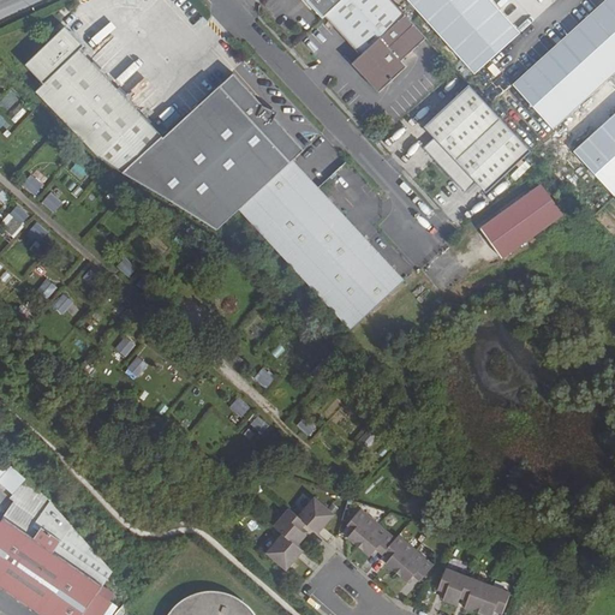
[(306,0),(324,18),(326,17),(344,0),(306,0)]
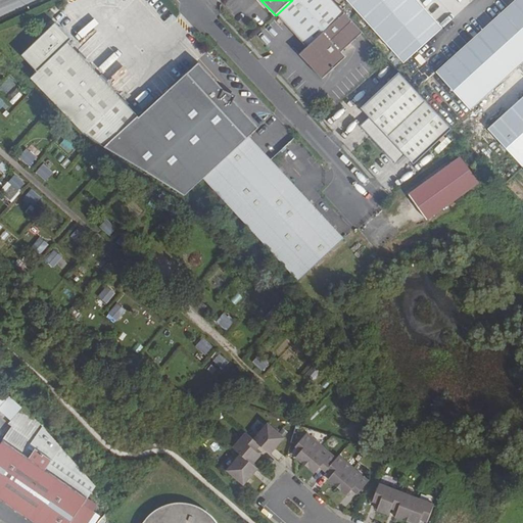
[(333,0),(292,0),(277,14),(307,48),(345,13),(333,0)]
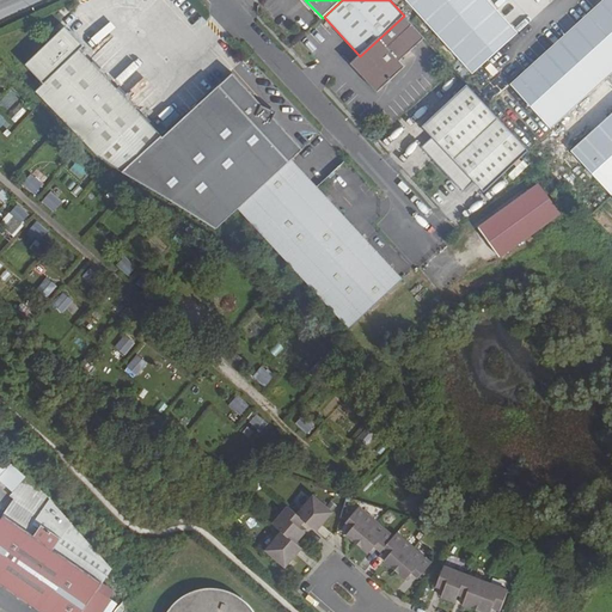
[(552,128),(611,72),(611,0),(603,0),(548,50),(512,84),(552,128)]
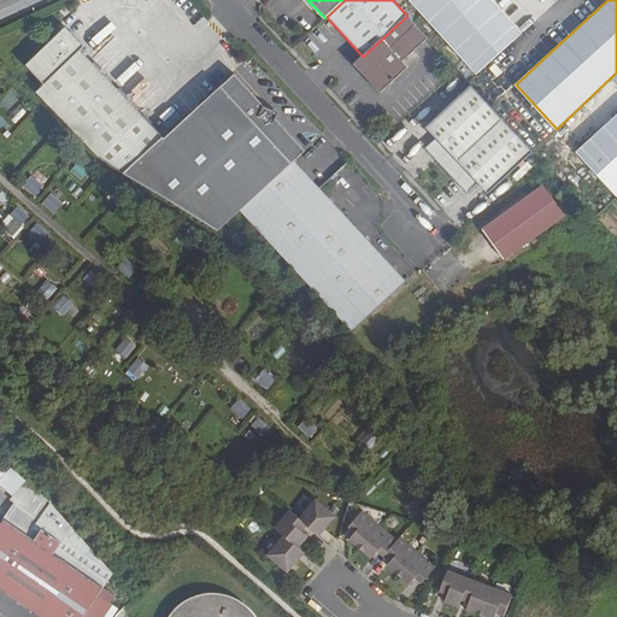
[(429,39),(407,16),(363,57),(354,64),(381,93),(409,68),(404,62),(429,39)]
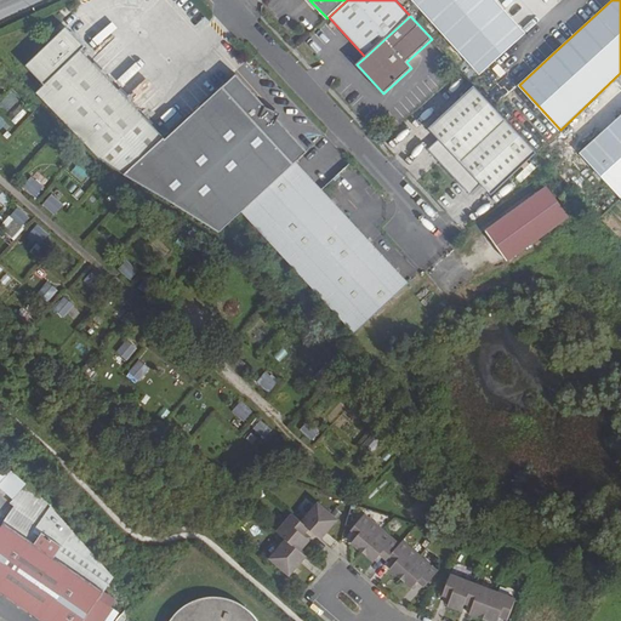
[(46,83),(39,90),(101,158),(121,177),(164,138),(83,49),(87,44),(73,29),(64,29),(28,63),(46,83)]
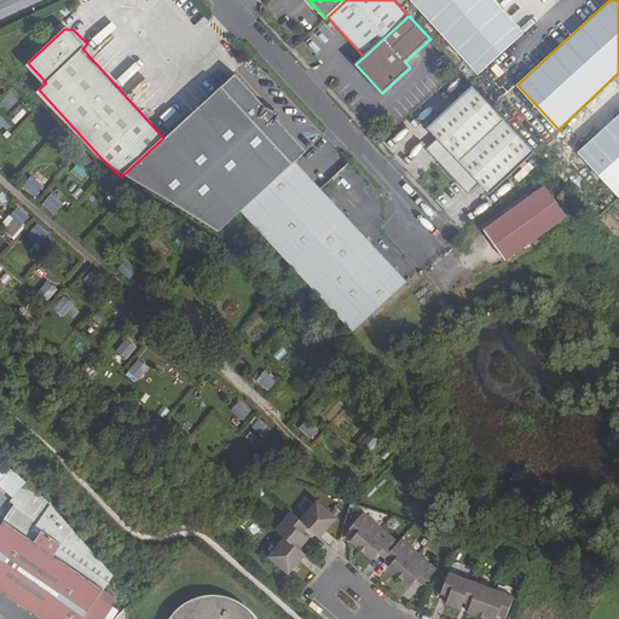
[(163,138),(121,177),(219,232),(242,212),(295,162),(306,151),(235,75),(165,139),(163,138)]
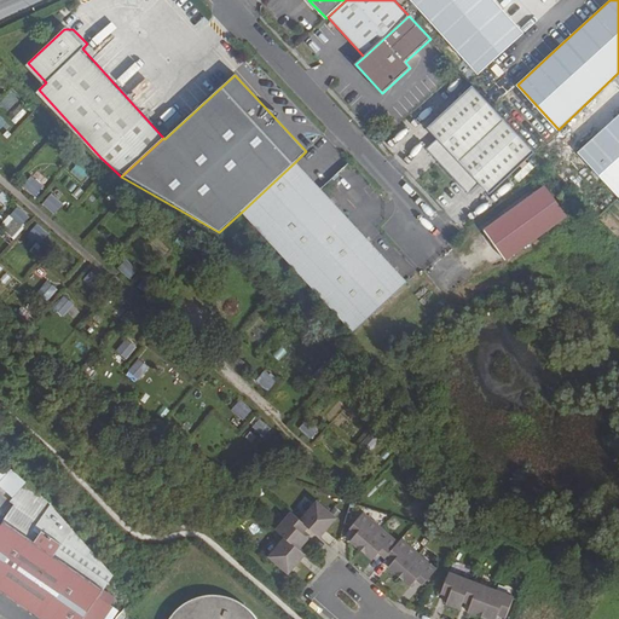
[(534,152),(473,85),(428,127),(438,138),(427,148),(468,194),(480,183),(490,194),(534,152)]
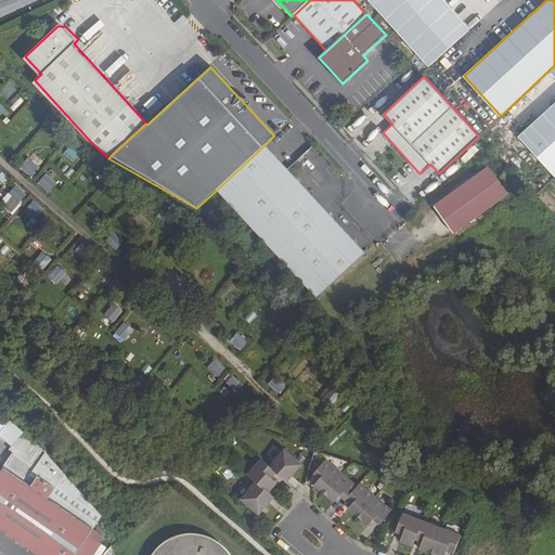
[(13,111),(22,101),(16,95),(8,105),(13,111)]
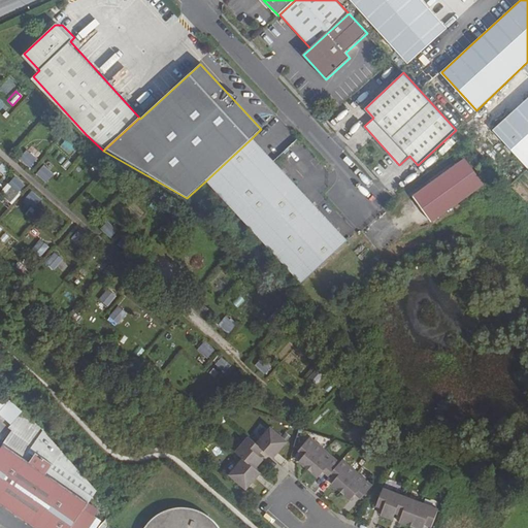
[(497,116),(488,125),(527,168),(527,98),(503,122),(497,116)]
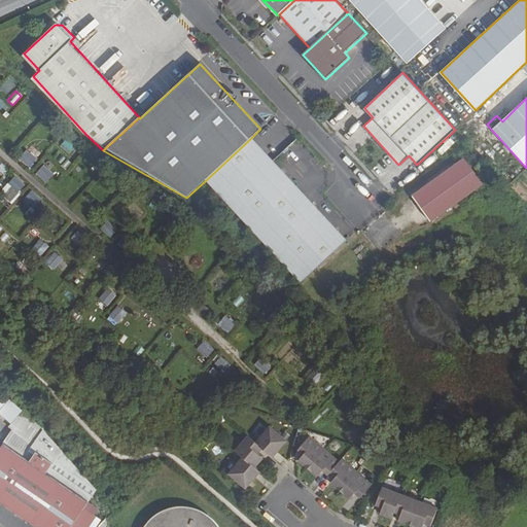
[(251,138),(206,180),(301,282),(346,240),(251,138)]
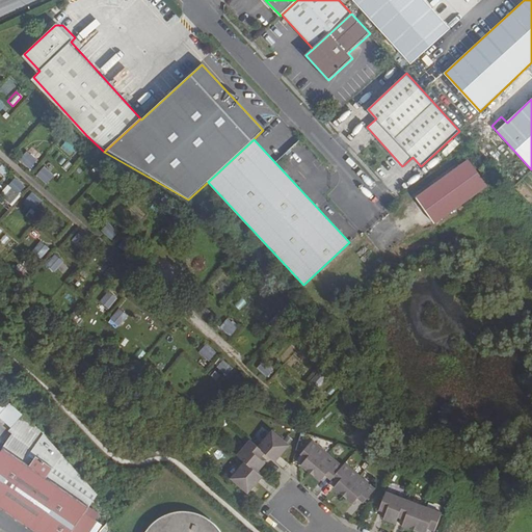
[(440,151),(445,156),(454,145),(449,140),(440,151)]
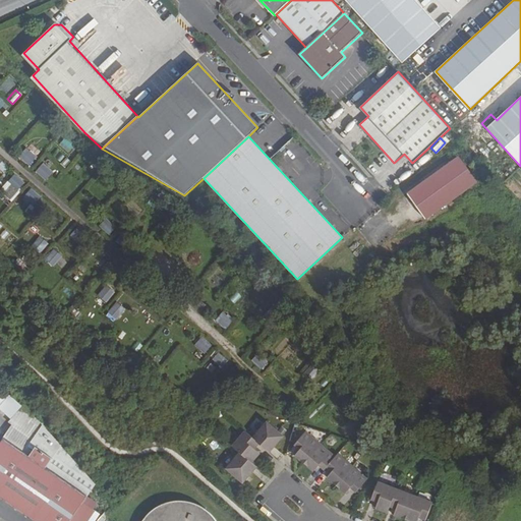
[(64,138),(59,145),(67,152),(72,146),(64,138)]
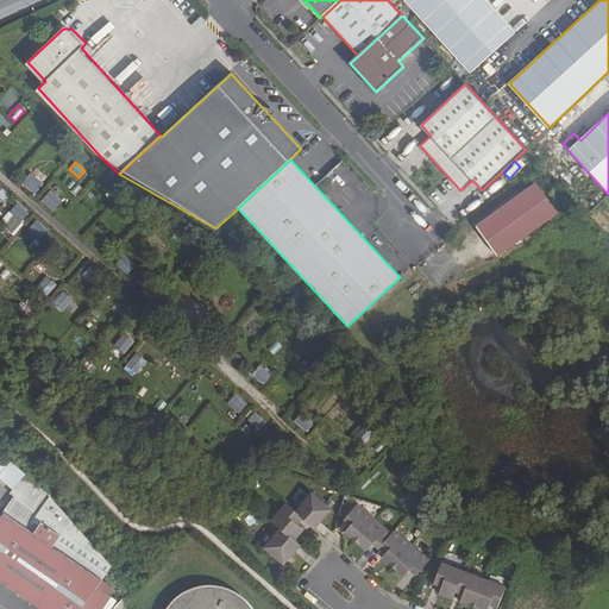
[(42,184),(31,175),(24,183),(35,193),(42,184)]
